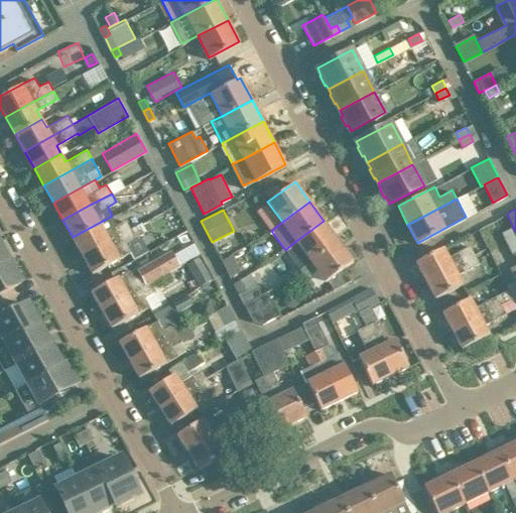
[(73,237),(82,254),(130,228),(125,219),(117,224),(112,216),(73,237)]
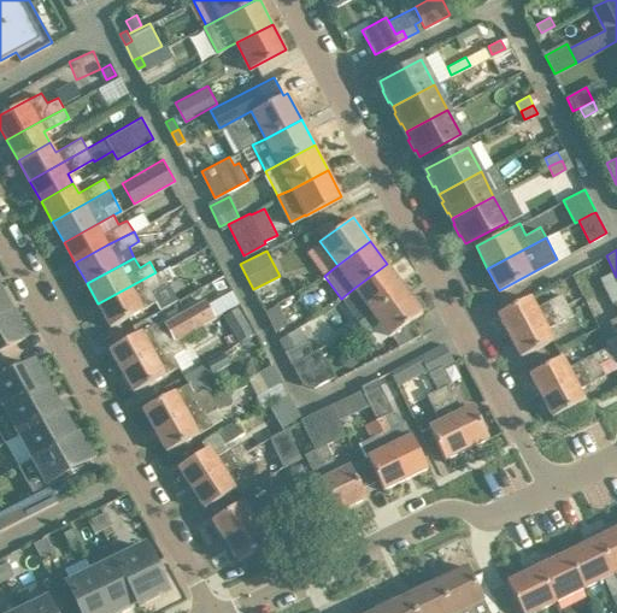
[(177,263),(170,266),(175,276),(182,272),(177,263)]
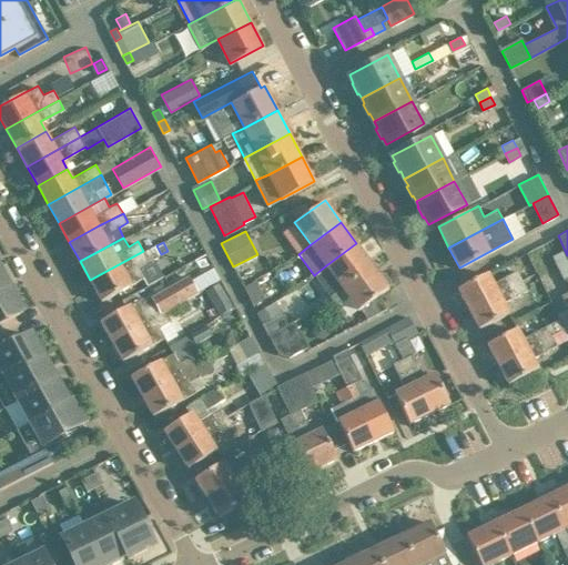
[(315,274),(331,295),(342,288),(373,264),(356,243),(326,265),(315,274)]
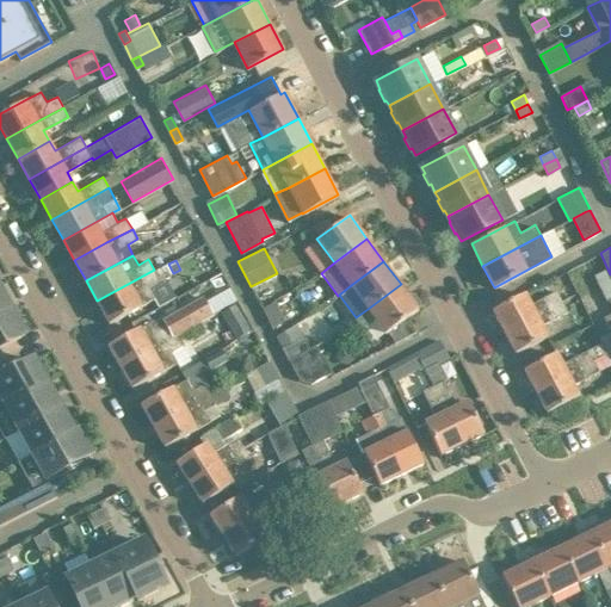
[(154,270),(97,301),(109,322),(141,304),(154,297),(149,286),(173,273),(168,264),(167,262),(154,270)]
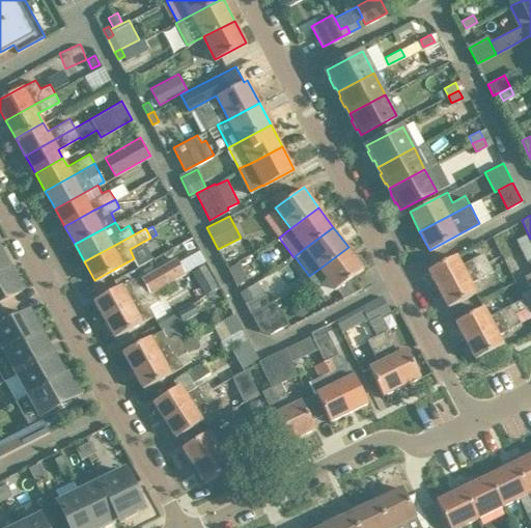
[(335,289),(337,287),(363,268),(348,247),(319,269),(309,276),(314,284),(325,276),(335,289)]
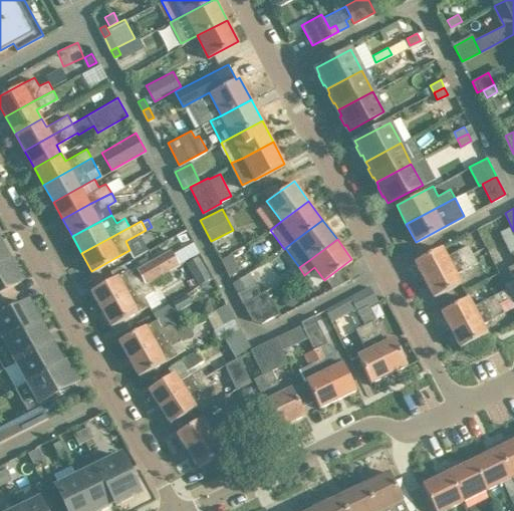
[(0,264),(9,259),(0,242),(0,264)]
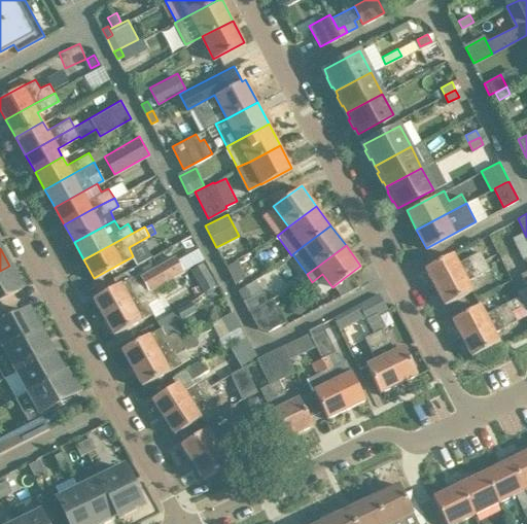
[(424,268),(434,285),(462,271),(484,259),(480,250),(457,262),(452,252),(424,268)]
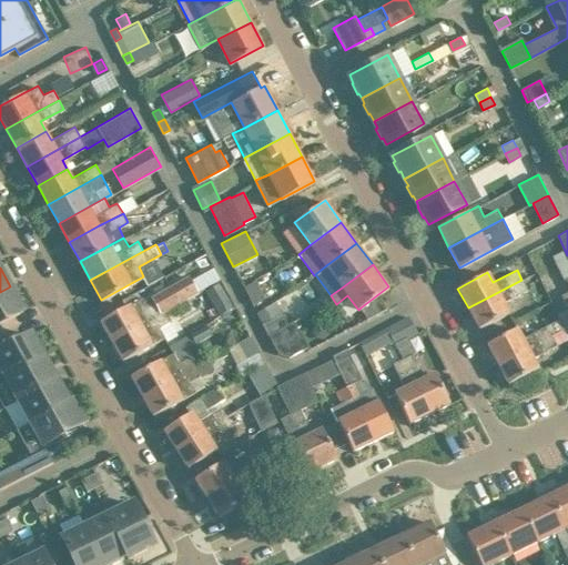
[(100,321),(111,340),(164,311),(199,291),(189,274),(151,296),(153,300),(146,303),(143,298),(100,321)]
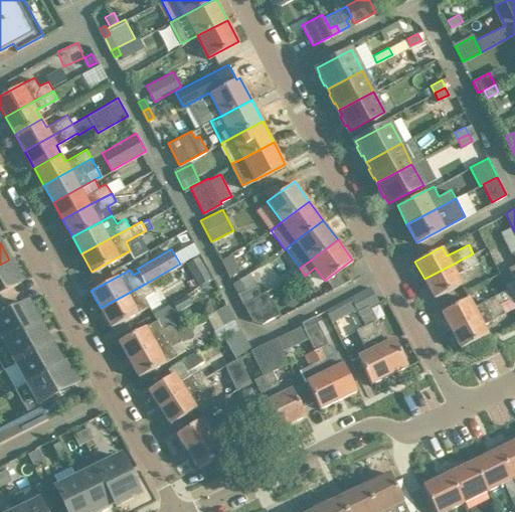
[(231,252),(220,259),(224,266),(235,261),(231,252)]
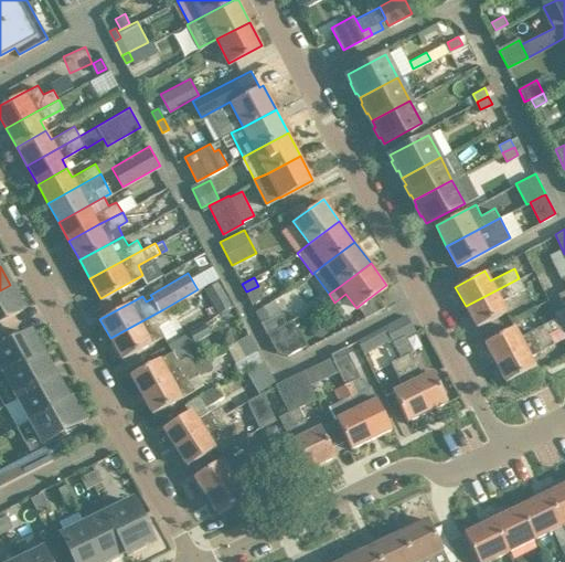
[(496,290),(466,306),(477,326),(507,309),(501,300),(524,287),(519,278),(496,290)]
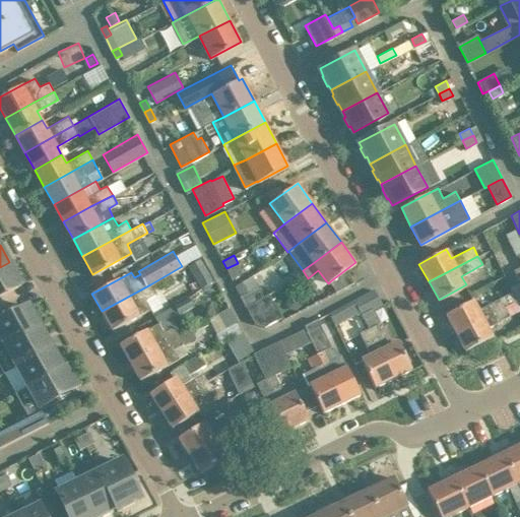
[(188,265),(201,287),(213,280),(200,258),(188,265)]
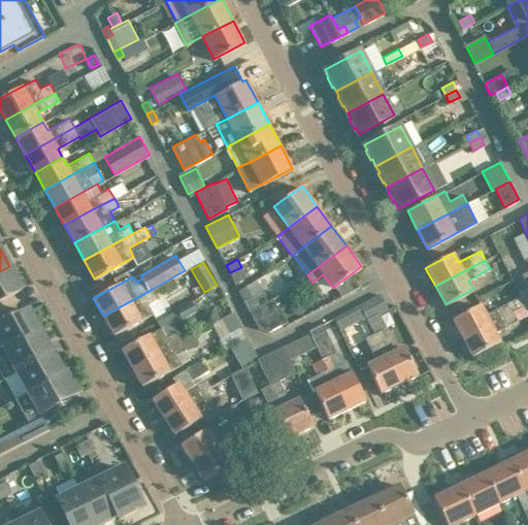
[(9,266),(0,271),(0,299),(22,288),(9,266)]
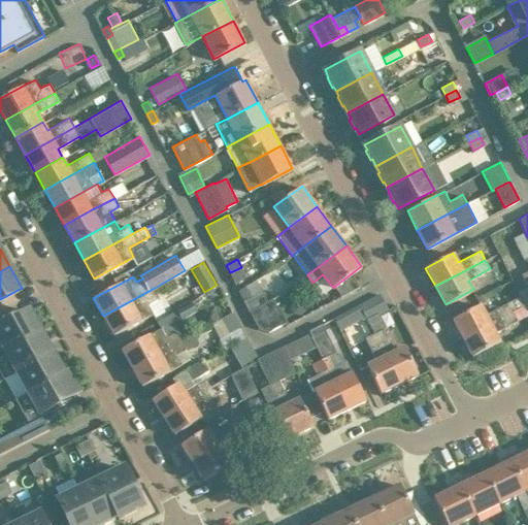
[(238,290),(250,310),(268,300),(257,280),(238,290)]
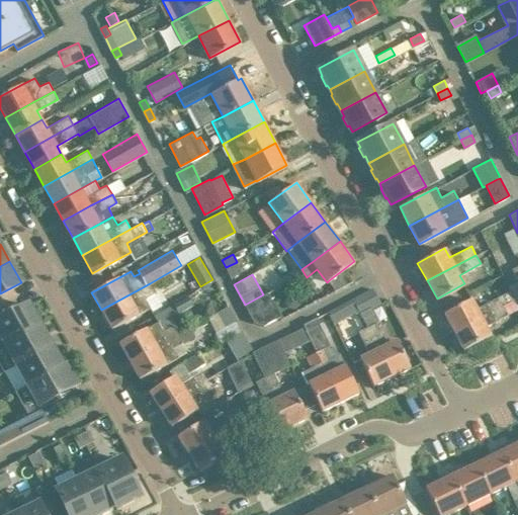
[(150,283),(101,310),(111,328),(139,313),(150,307),(145,297),(155,292),(150,283)]
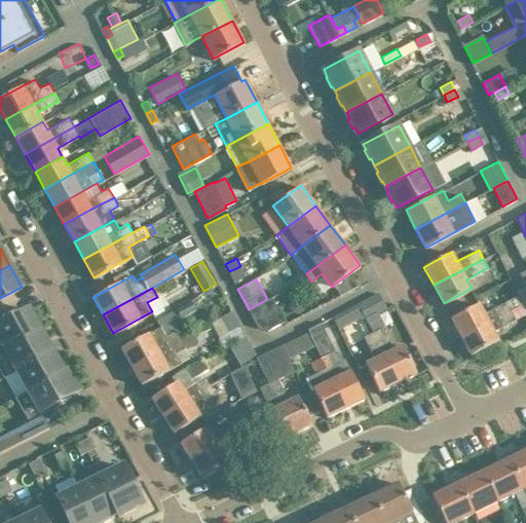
[(367,319),(373,331),(398,382),(416,373),(403,344),(393,349),(382,327),(385,325),(378,312),(387,307),(378,292),(358,302),(365,314),(367,319)]
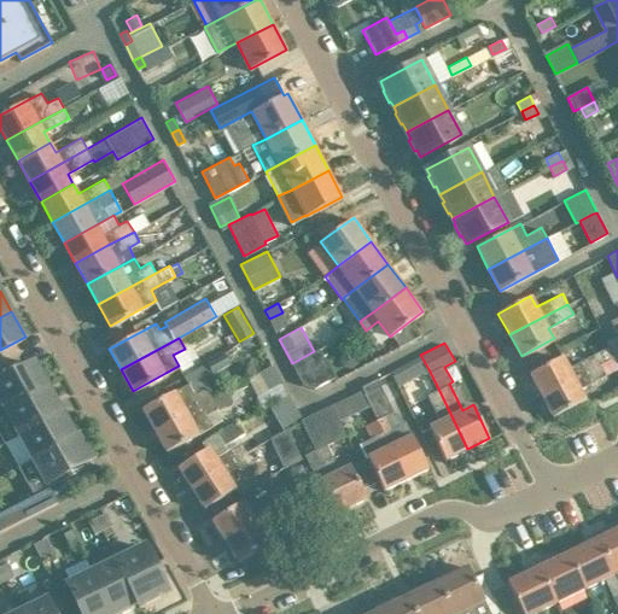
[(541,395),(600,363),(613,356),(607,346),(567,367),(561,356),(530,373),(541,395)]
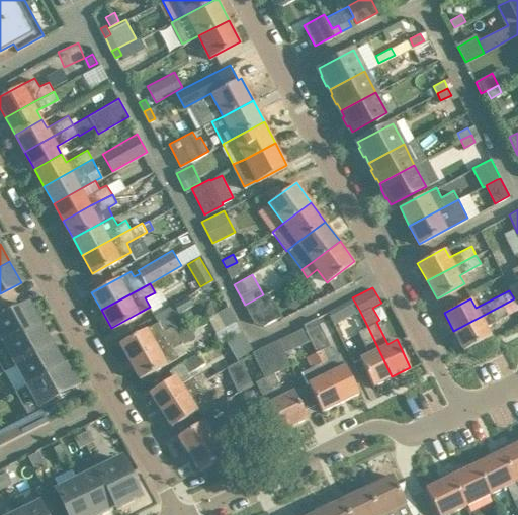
[(263,294),(245,305),(254,321),(264,324),(280,315),(268,292),(263,294)]
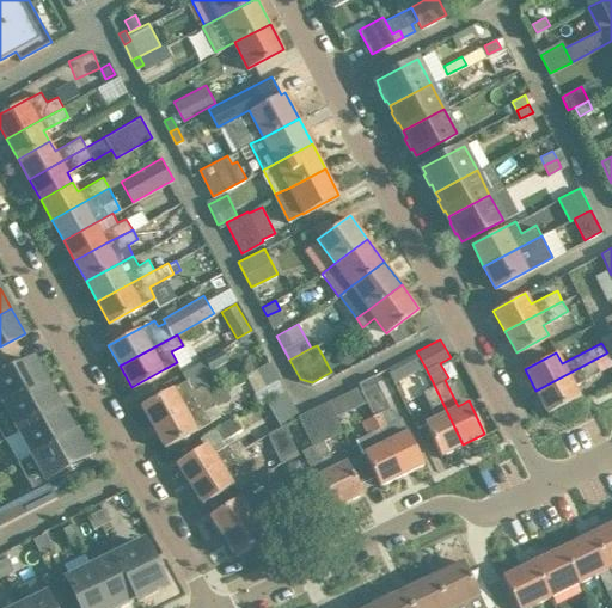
[(222,349),(204,358),(209,368),(227,357),(222,349)]
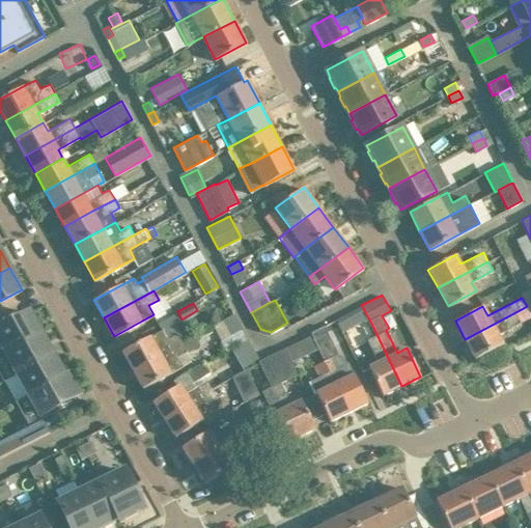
[(342,331),(368,317),(361,305),(336,318),(342,331)]
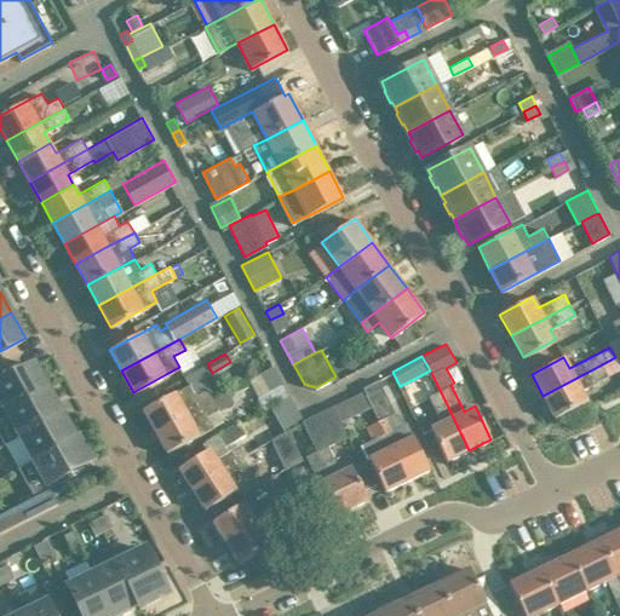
[(0,381),(0,399),(6,412),(47,389),(34,363),(0,381)]
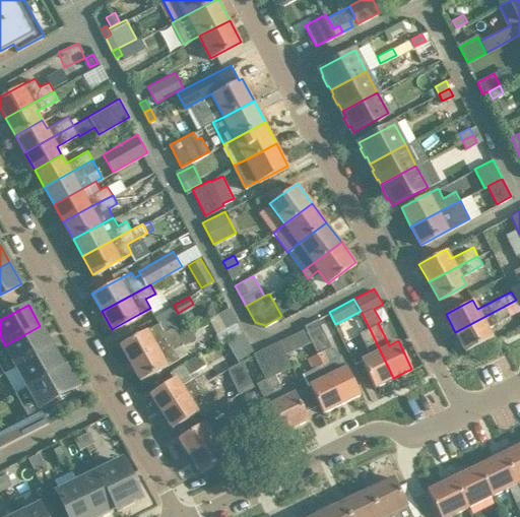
[(505,306),(455,332),(465,350),(493,336),(488,327),(509,315),(505,306)]
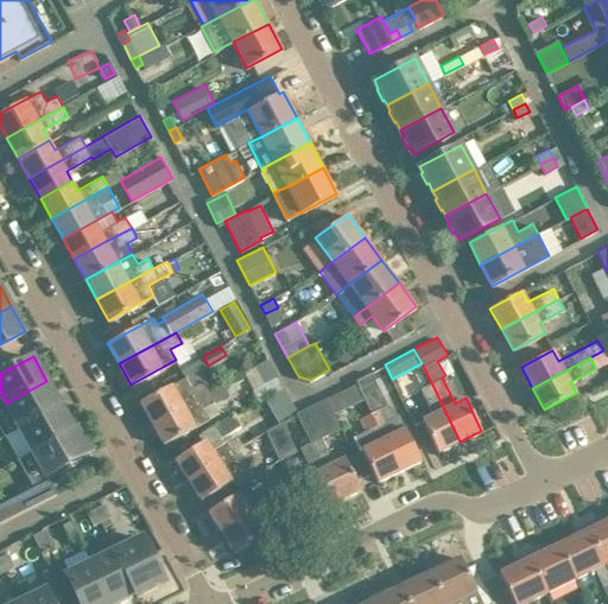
[(140,401),(152,423),(183,405),(225,386),(222,382),(209,389),(203,381),(191,387),(185,376),(171,383),(160,390),(140,401)]
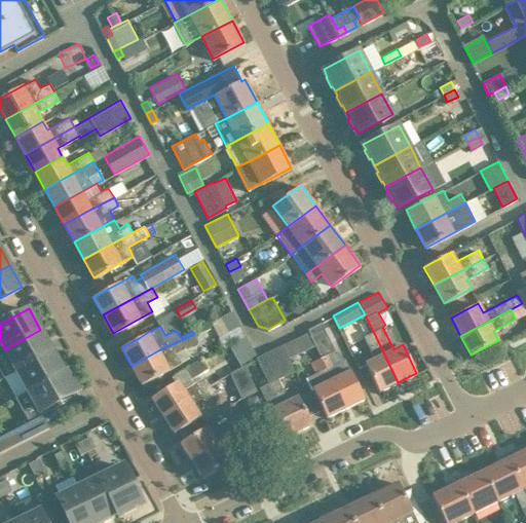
[(315,344),(322,357),(333,378),(346,407),(365,398),(350,370),(345,359),(335,349),(324,328),(310,335),(315,344)]
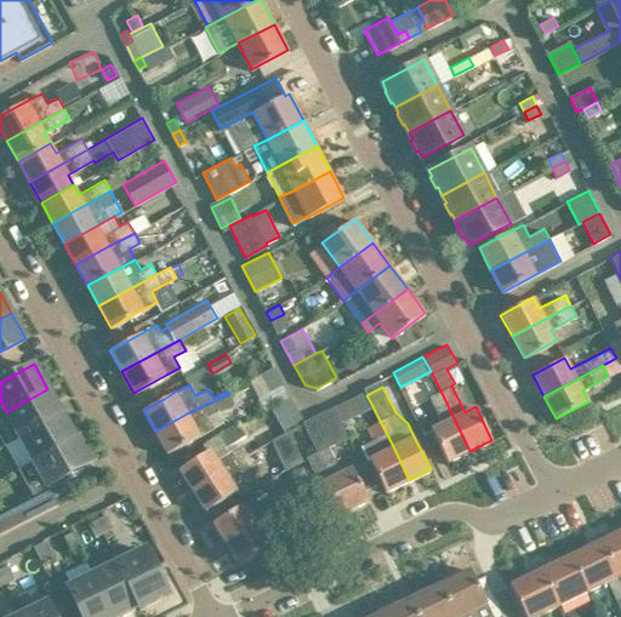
[(6,412),(20,435),(61,413),(47,389),(6,412)]
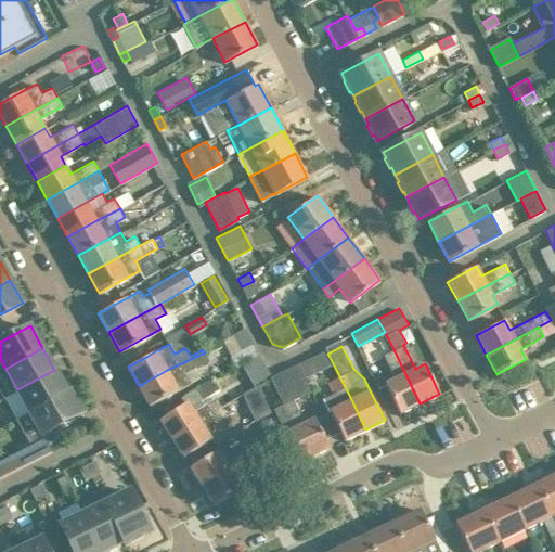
[(167,370),(139,386),(150,405),(191,382),(185,373),(215,356),(211,348),(205,352),(167,370)]
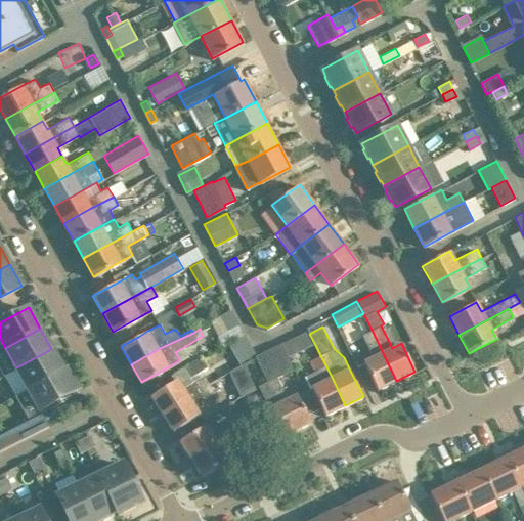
[(396,381),(372,330),(362,335),(374,356),(364,361),(378,389),(396,381)]
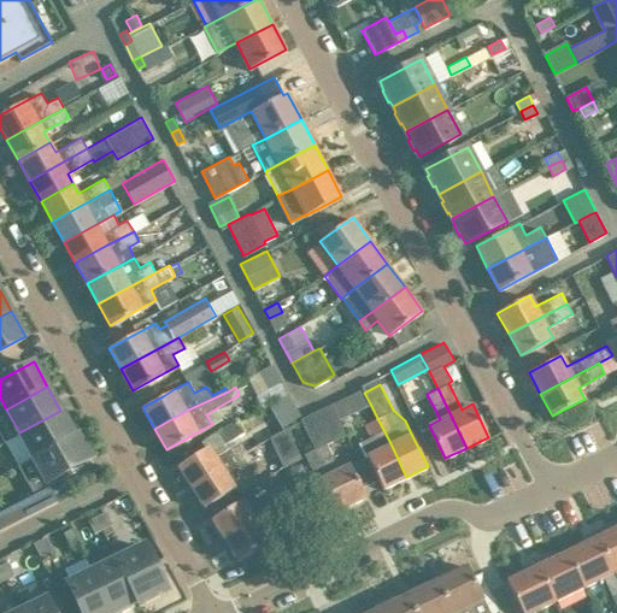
[(363,389),(347,396),(354,412),(370,404),(364,393),(363,389)]
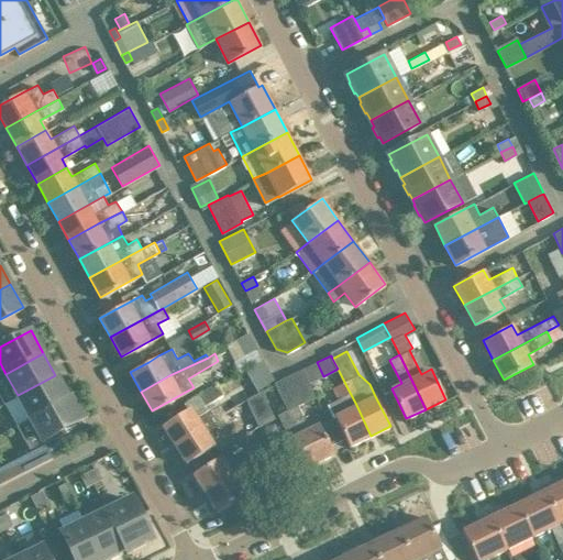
[(263,358),(245,369),(256,390),(274,380),(263,358)]
